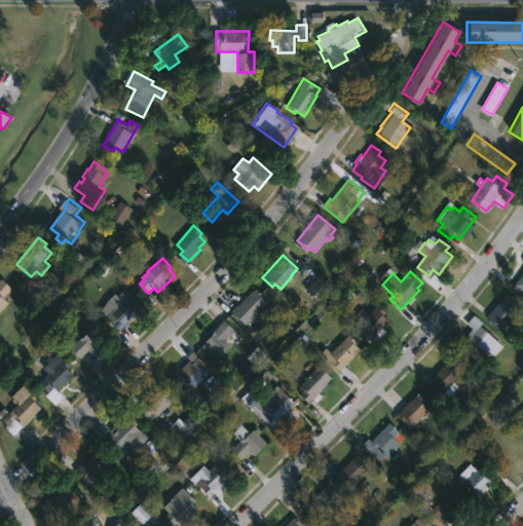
[(12,303),(0,314),(0,284),(5,278),(15,289),(7,297),(12,303)]
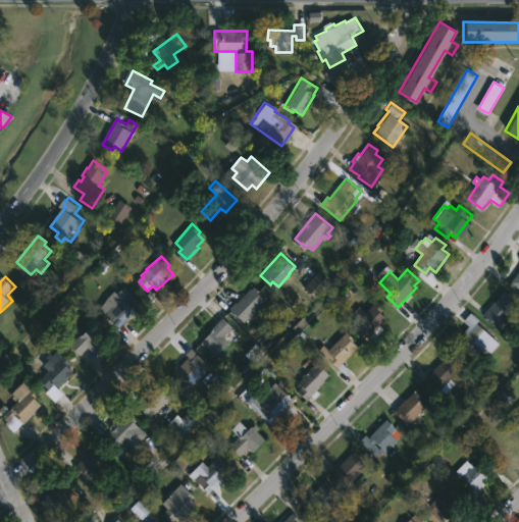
[(313,296),(328,285),(322,277),(308,288),(313,296)]
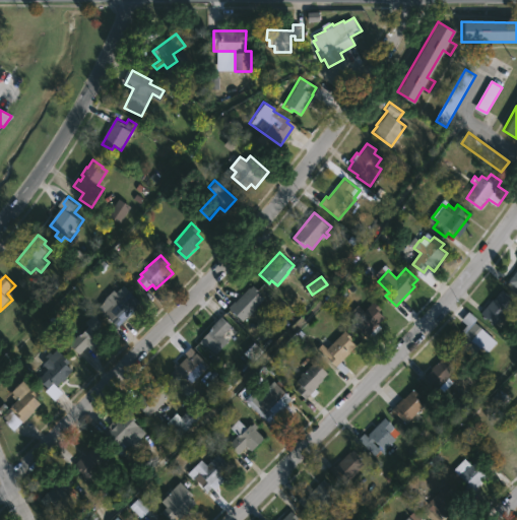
[(124,283),(142,301),(136,307),(138,309),(120,328),(104,313),(108,308),(103,303),(115,289),(116,291),(124,283)]
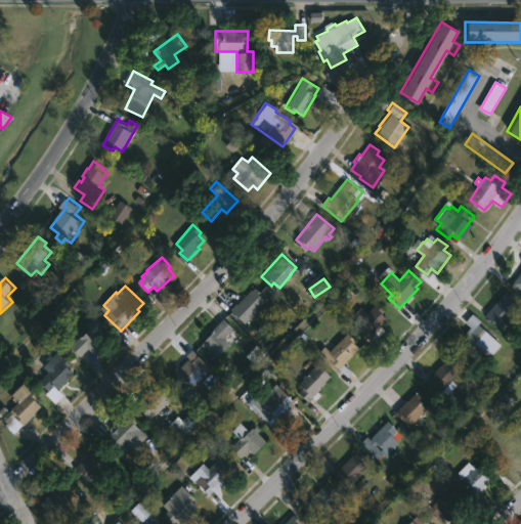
[(249,318),(244,322),(230,309),(253,287),(261,295),(259,296),(265,302),(249,318)]
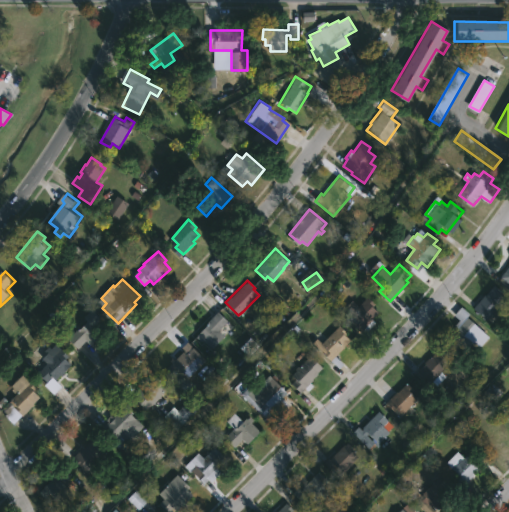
[(506,298),(488,321),(474,311),(493,285),(503,292),(502,295),(506,298)]
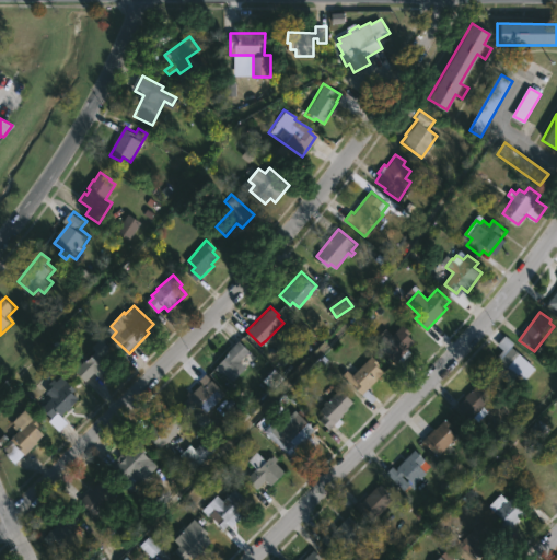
[(410,331),(407,336),(414,341),(406,349),(410,353),(405,360),(402,357),(396,361),(381,346),(386,341),(380,334),(385,328),(391,335),(403,324),(410,331)]
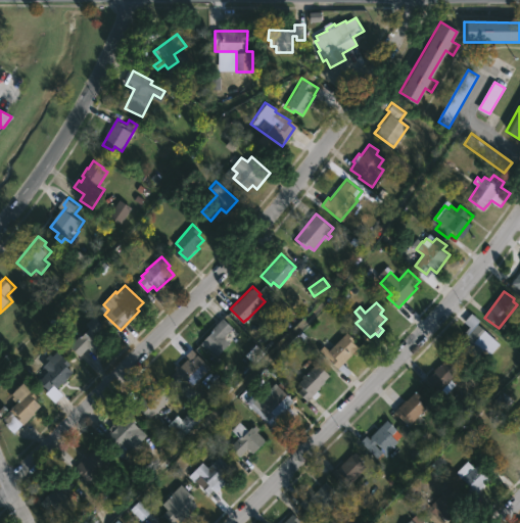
[(215,362),(196,344),(222,318),(232,327),(223,337),(228,342),(216,355),(219,358),(215,362)]
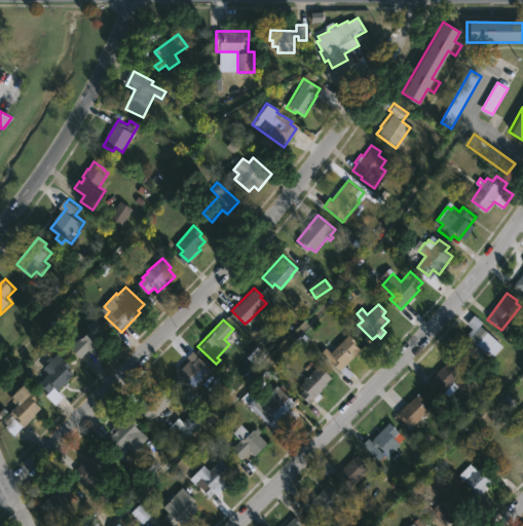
[(474,326),(478,329),(480,327),(501,346),(492,357),(485,350),(479,358),(463,344),(469,337),(467,335),(474,326)]
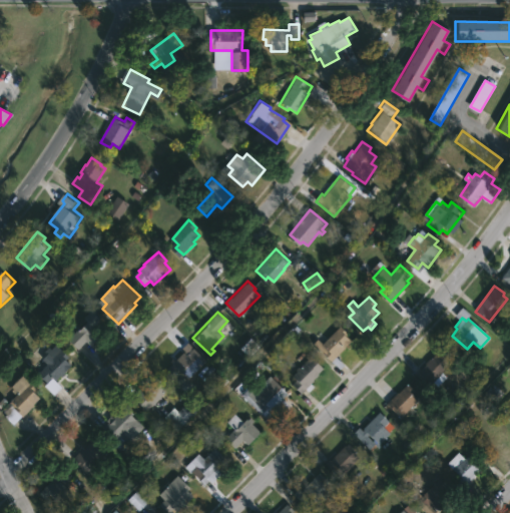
[(99,335),(89,344),(86,342),(78,350),(69,340),(87,322),(99,335)]
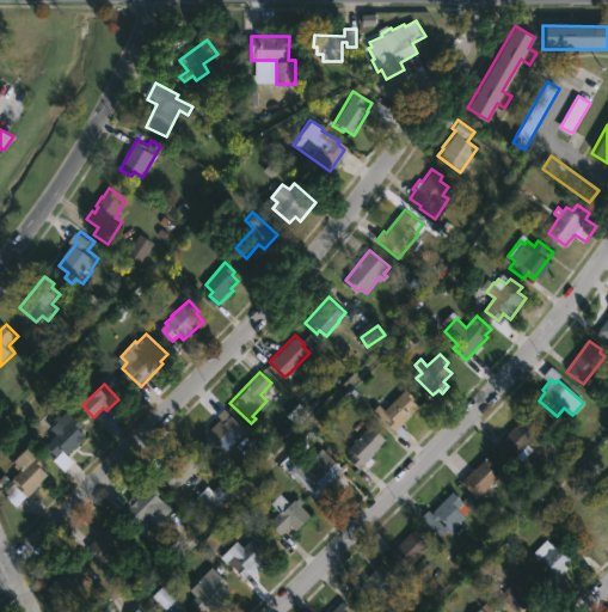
[(418,407),(400,426),(410,434),(404,440),(395,432),(393,433),(370,410),(378,403),(384,409),(405,387),(415,397),(411,399),(418,407)]
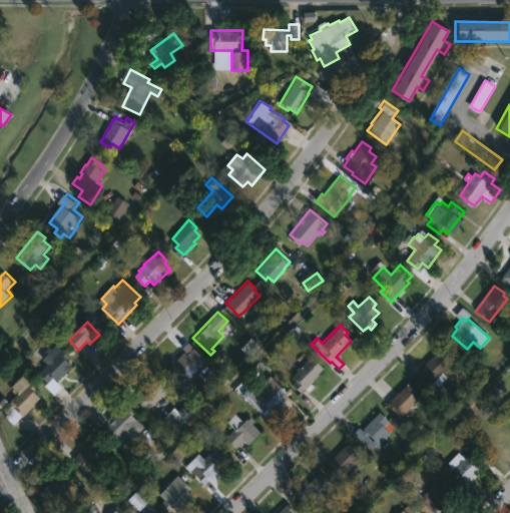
[(73,347),(64,357),(71,365),(57,380),(63,387),(55,395),(45,386),(48,383),(38,374),(48,364),(42,358),(47,353),(45,352),(50,346),(53,348),(56,345),(49,337),(55,330),(73,347)]
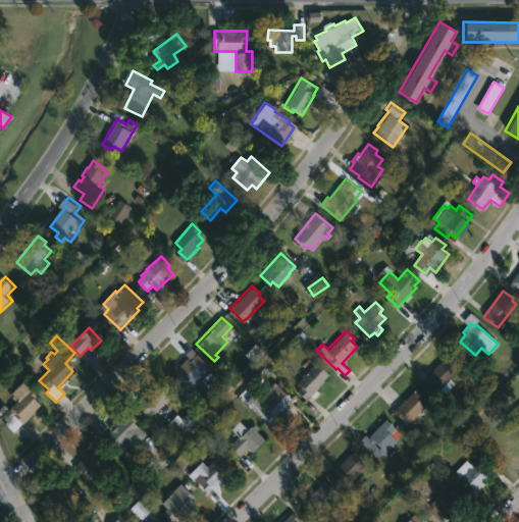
[(186,359),(188,362),(189,361),(201,374),(193,382),(195,384),(189,389),(174,375),(180,370),(177,367),(186,359)]
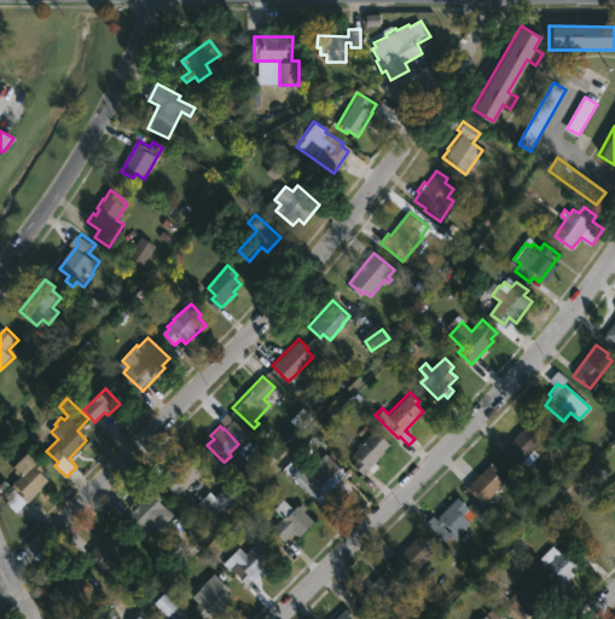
[(533,450),(539,455),(527,467),(515,455),(508,461),(499,452),(527,426),(535,434),(534,437),(540,443),(533,450)]
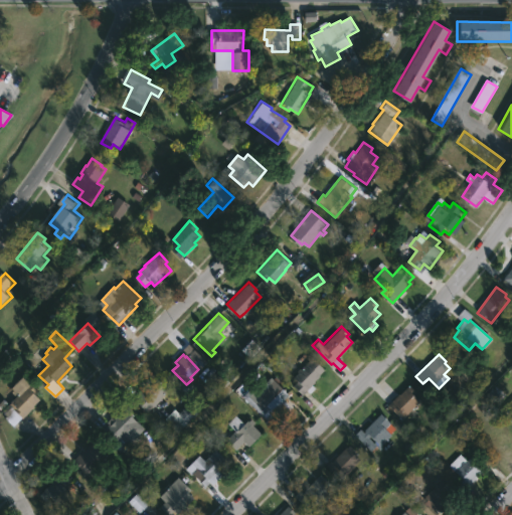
[(312,358),(325,371),(312,384),(315,387),(309,393),(306,391),(303,394),(290,380),(297,372),(296,371),(299,368),(300,369),(312,358)]
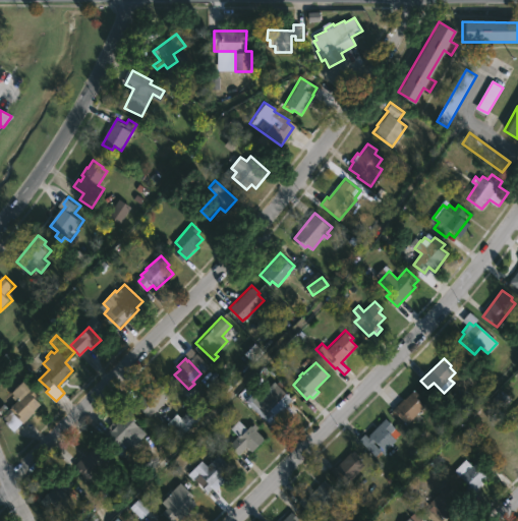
[(43,404),(14,431),(6,422),(8,420),(0,412),(0,408),(6,403),(10,407),(19,398),(12,391),(23,380),(39,395),(37,397),(43,404)]
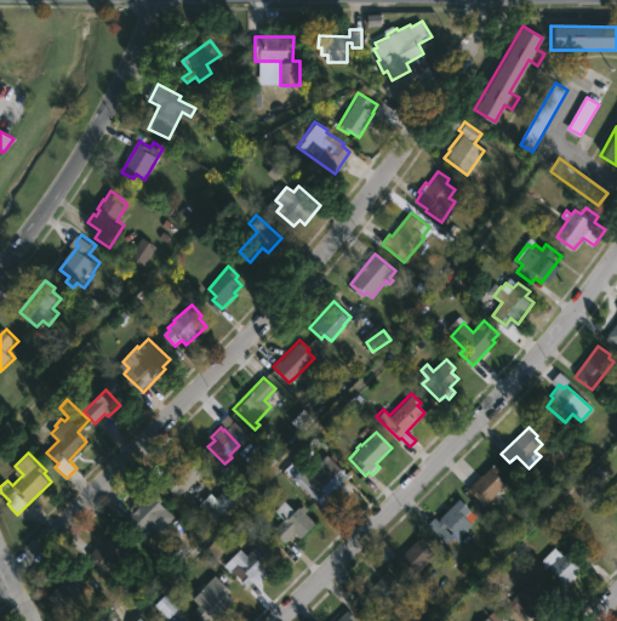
[(198,463),(205,472),(177,497),(160,479),(177,463),(180,466),(190,454),(199,462),(198,463)]
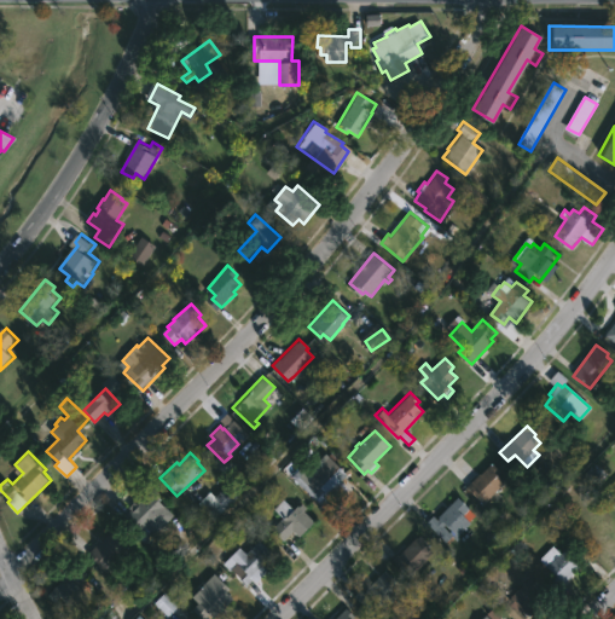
[(504,497),(497,503),(491,497),(483,504),(466,487),(492,462),(503,473),(500,475),(506,481),(498,491),(504,497)]
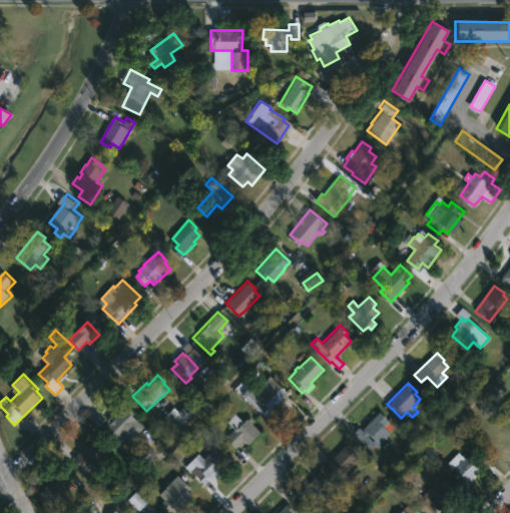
[(277,384),(287,394),(282,399),(288,406),(270,423),(240,395),(250,385),(257,390),(264,389),(268,393),(277,384)]
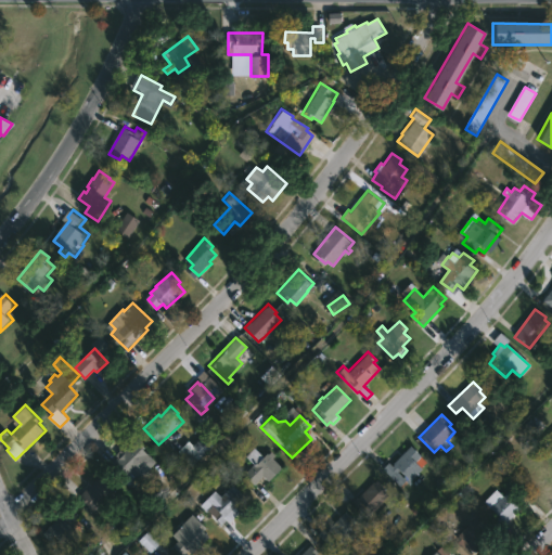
[(139,439),(154,456),(144,465),(146,467),(137,477),(132,473),(126,479),(112,465),(125,452),(124,451),(139,439)]
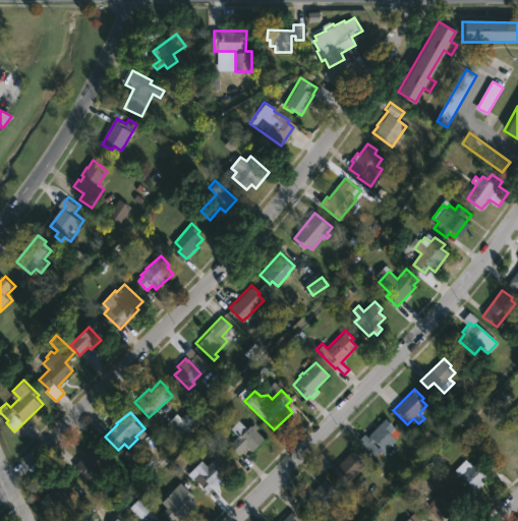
[(389,433),(395,440),(385,451),(388,453),(385,456),(380,452),(376,456),(351,432),(356,427),(366,438),(385,418),(394,427),(389,433)]
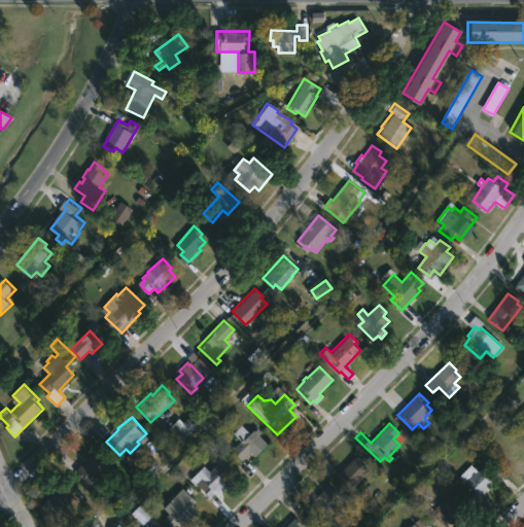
[(240,425),(248,433),(252,429),(254,431),(256,429),(260,433),(258,435),(267,444),(245,465),(230,451),(239,441),(232,433),(240,425)]
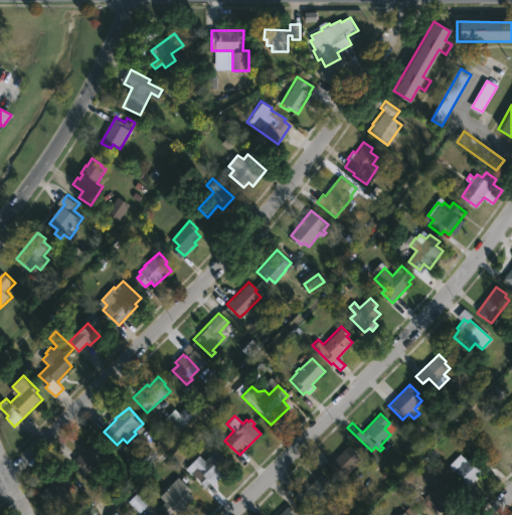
[(92,443),(108,457),(94,474),(83,465),(80,469),(73,463),(92,443)]
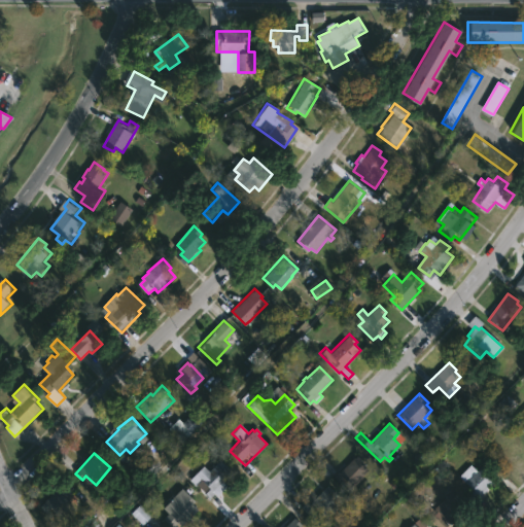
[(369,470),(348,489),(335,473),(338,470),(339,471),(356,455),(369,470)]
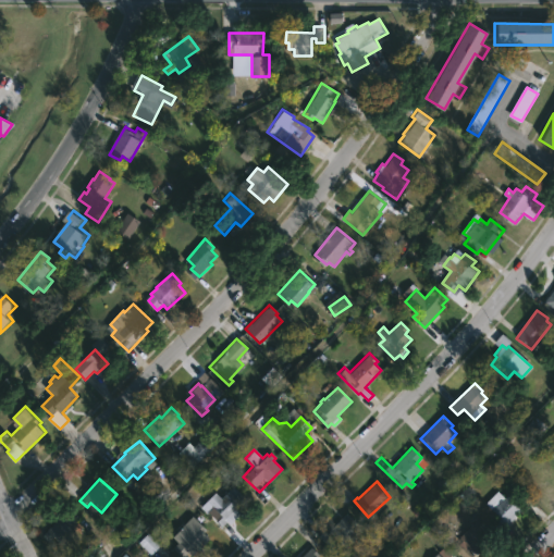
[(248,497),(223,527),(208,514),(213,506),(211,503),(218,494),(222,497),(234,484),(248,497)]
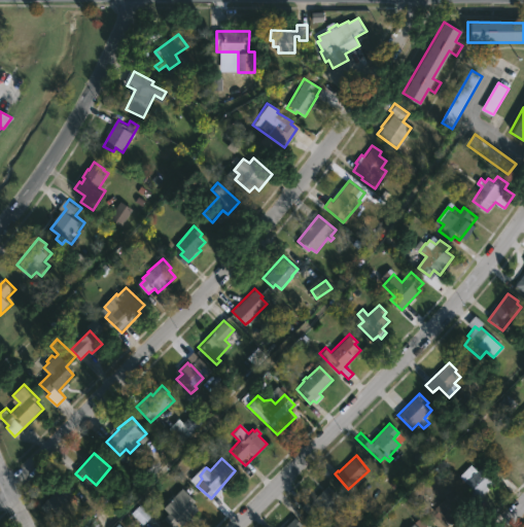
[(484,463),(497,476),(480,495),(489,504),(484,510),(460,487),(464,482),(459,477),(470,464),(478,471),(484,463)]
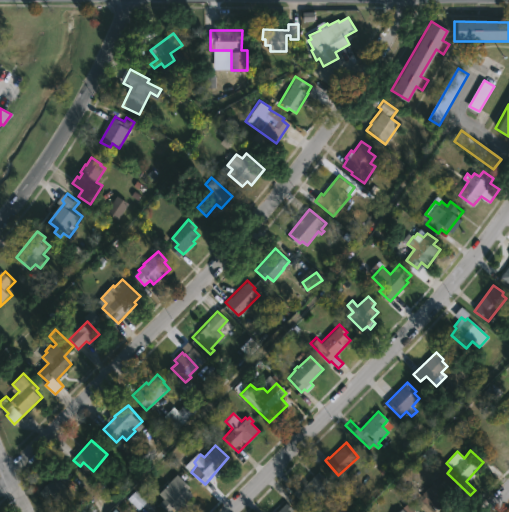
[(76,489),(61,502),(54,494),(47,500),(40,492),(66,467),(75,478),(70,482),(76,489)]
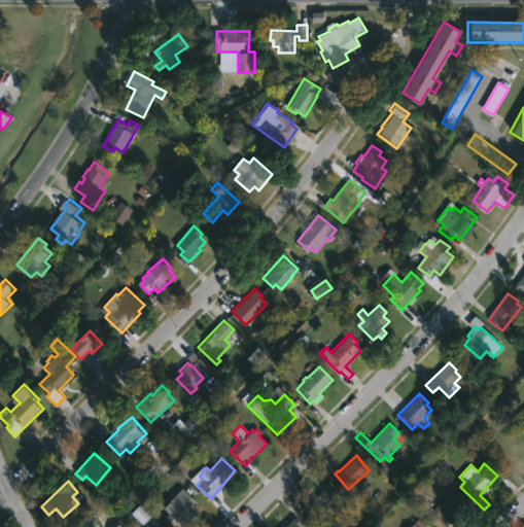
[(343,501),(327,518),(319,511),(312,518),(304,510),(326,486),(343,501)]
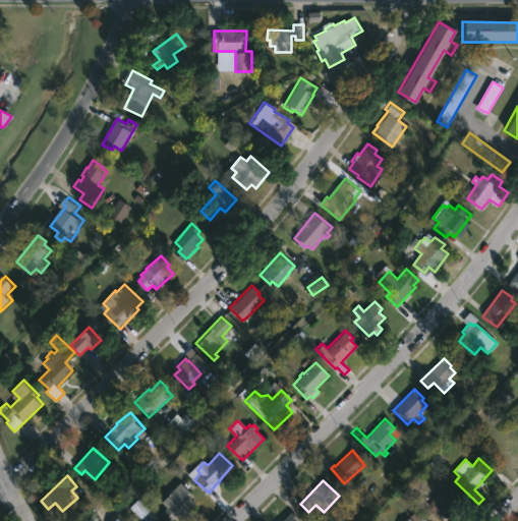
[(178,520),(174,520),(166,513),(171,508),(166,503),(183,485),(190,493),(187,497),(195,504),(178,520)]
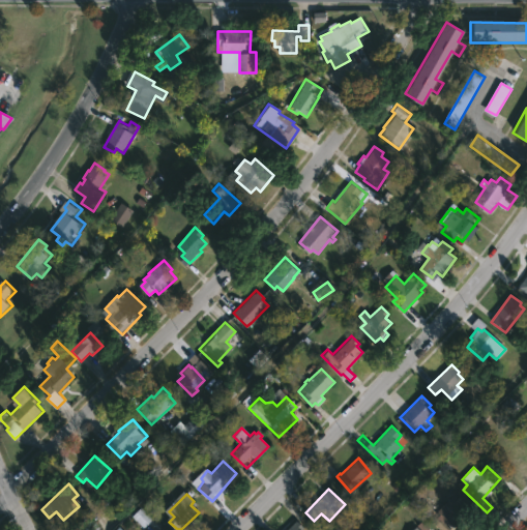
[(449,499),(464,516),(448,529),(440,529),(420,508),(427,502),(436,511),(449,499)]
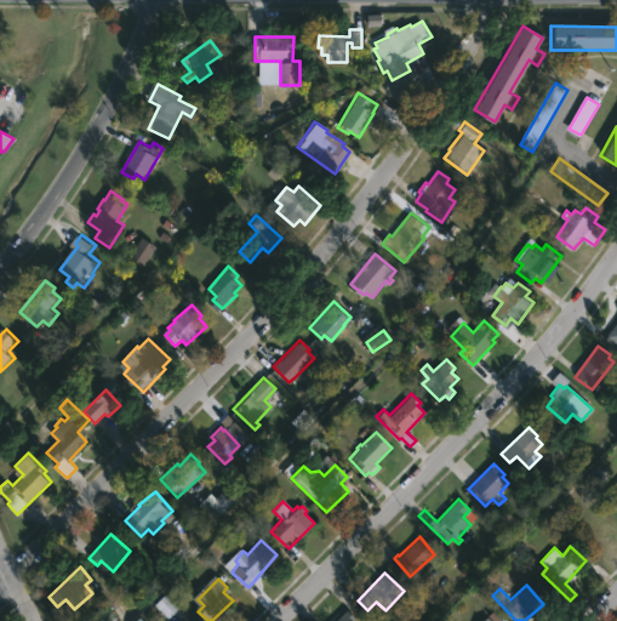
[(492,620),(487,615),(495,608),(503,616),(500,620),(492,620)]
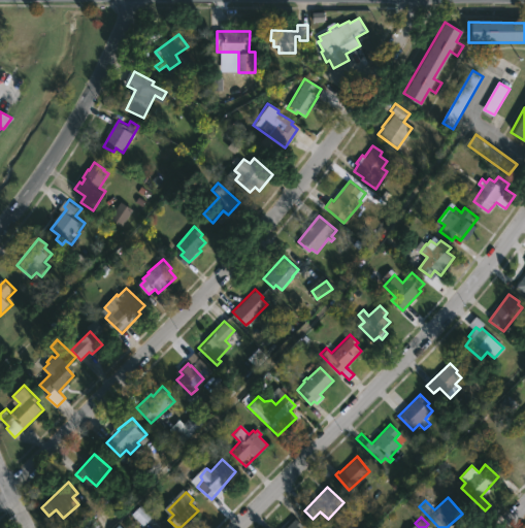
[(304,526),(301,527),(284,527),(296,518),(304,526)]
